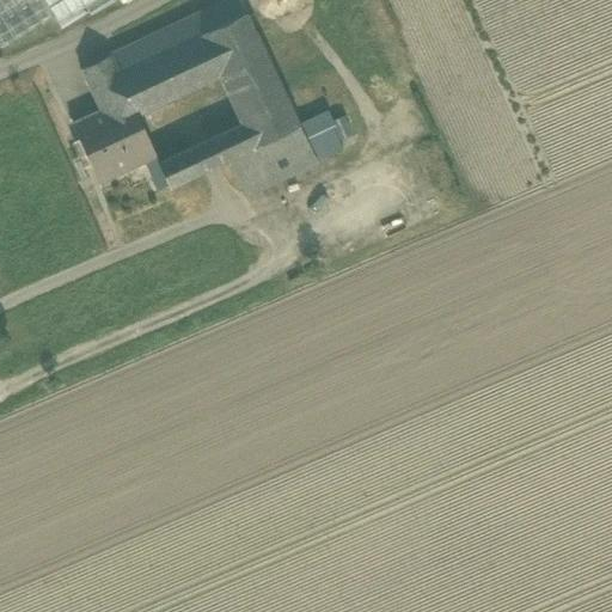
[(0,0),(0,47),(0,48),(53,16),(57,24),(96,0),(0,0)]
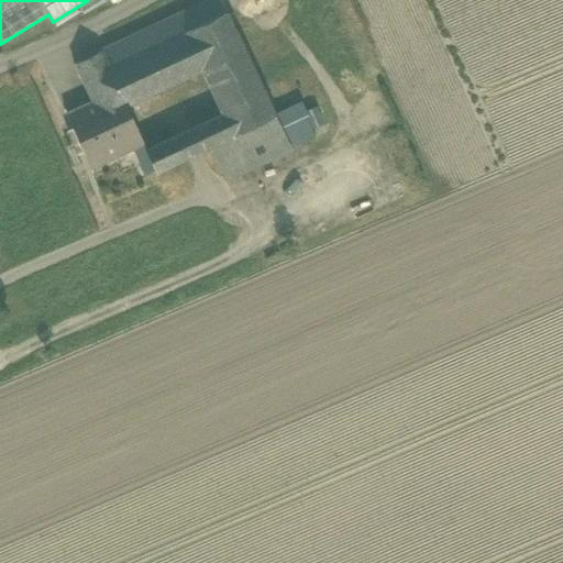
[(206,0),(157,23),(165,40),(185,79),(200,72),(181,32),(225,12),(219,0),(206,0)]
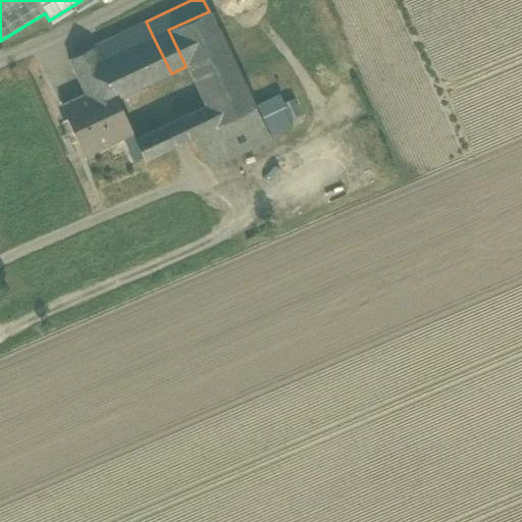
[(186,66),(205,105),(215,127),(255,108),(254,106),(209,11),(168,30),(186,66)]
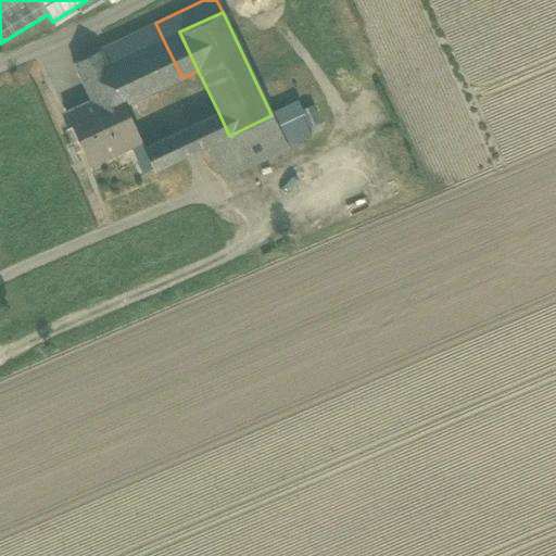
[(155,23),(100,50),(108,66),(163,39),(155,23)]
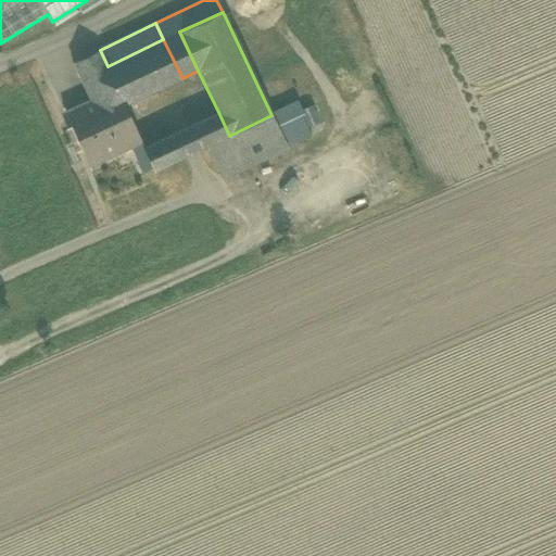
[(116,87),(126,105),(182,78),(163,39),(108,66),(100,50),(73,63),(90,99),(116,87)]
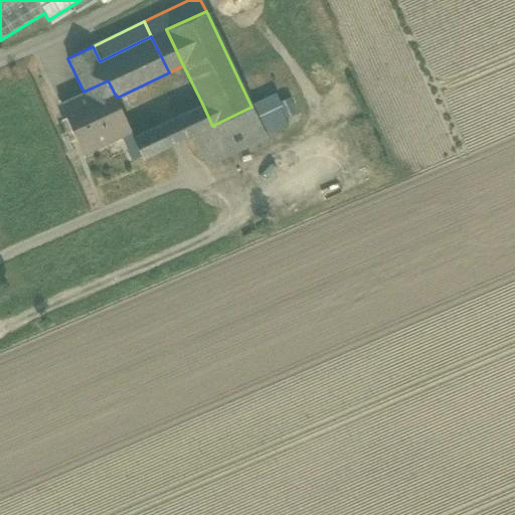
[(59,104),(83,153),(121,135),(132,130),(117,98),(108,80),(83,92),(59,104)]
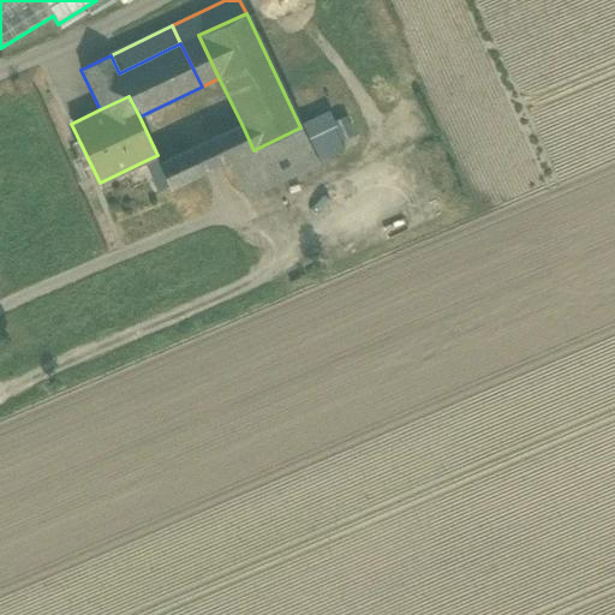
[(300,127),(306,141),(333,127),(335,126),(333,123),(328,112),(299,125),(300,127)]
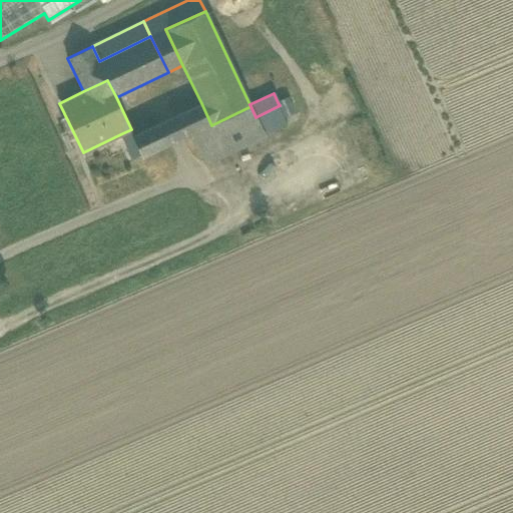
[(280,105),(278,106),(284,118),(296,113),(289,97),(278,102),(280,105)]
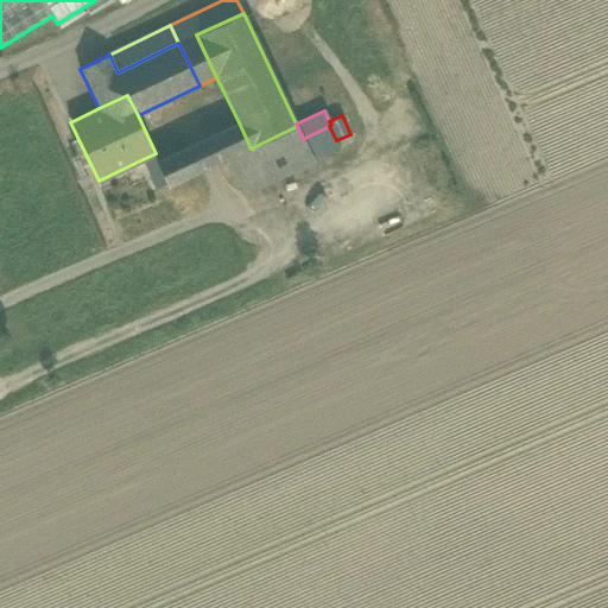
[(223,162),(251,149),(239,122),(206,138),(219,164),(223,162)]
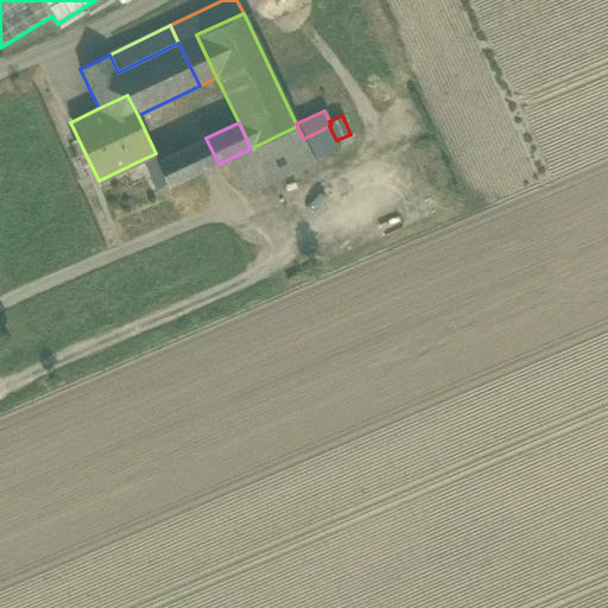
[(297,126),(251,149),(267,184),(314,163),(314,159),(303,139),(297,126)]
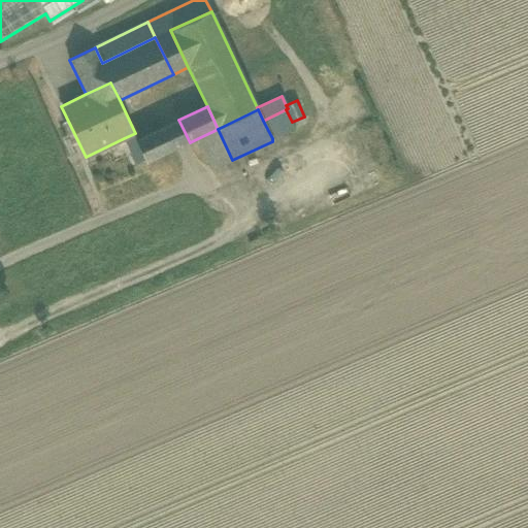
[(294,128),(292,122),(286,109),(263,121),(272,138),(294,128)]
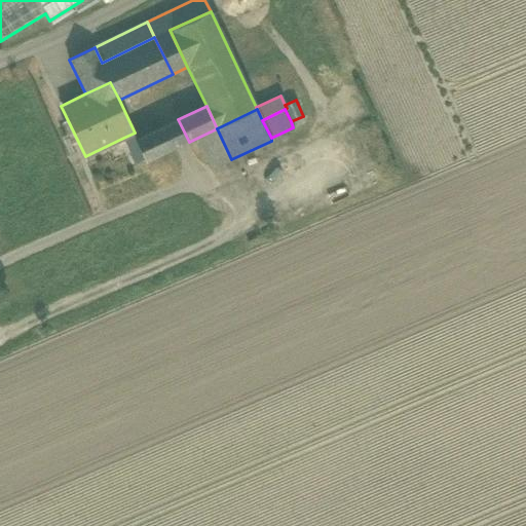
[(175,149),(189,142),(178,119),(163,126),(175,149)]
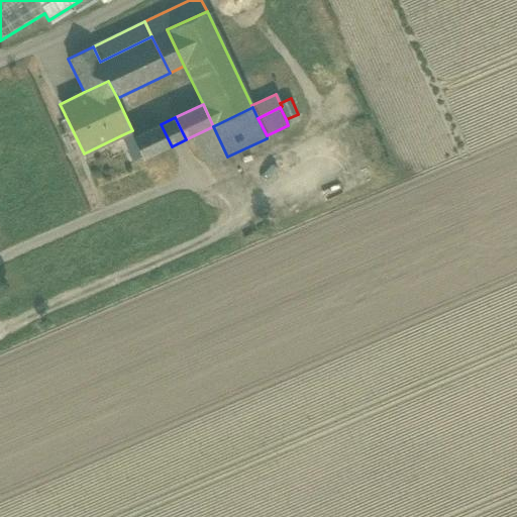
[(144,159),(172,146),(161,124),(135,136),(132,130),(121,135),(133,161),(143,156),(144,159)]
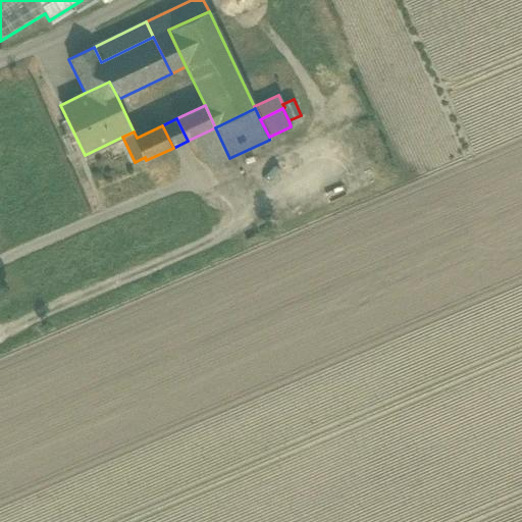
[(206,169),(229,158),(215,127),(192,139),(206,169)]
